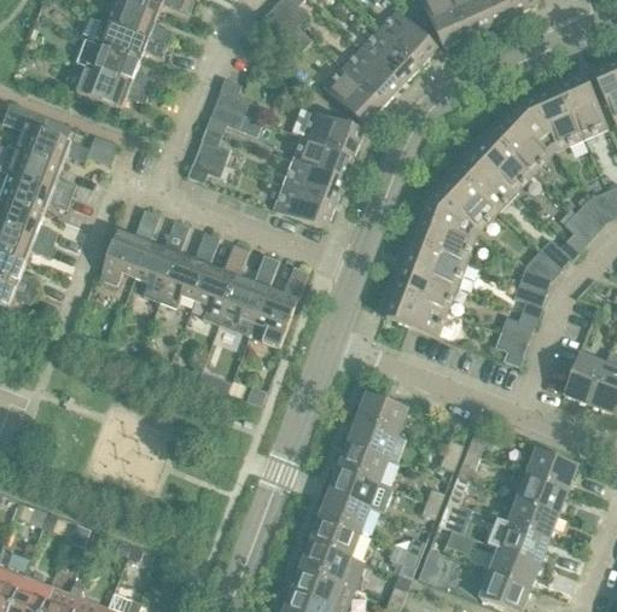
[(151,35),(159,12),(128,0),(111,0),(105,18),(151,35)]
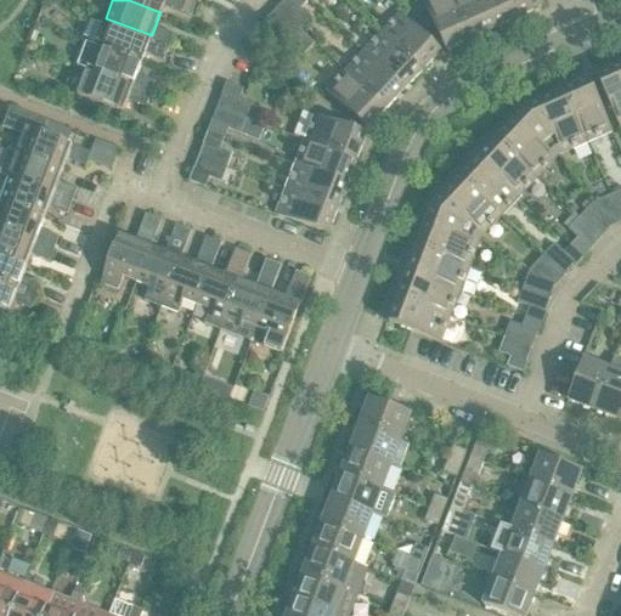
[(129,0),(161,12),(165,0),(184,7),(186,0),(129,0)]
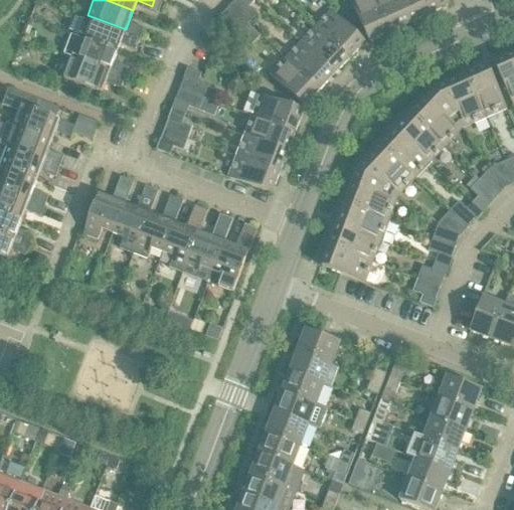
[(258,11),(248,2),(250,0),(233,0),(230,3),(248,20),(258,11)]
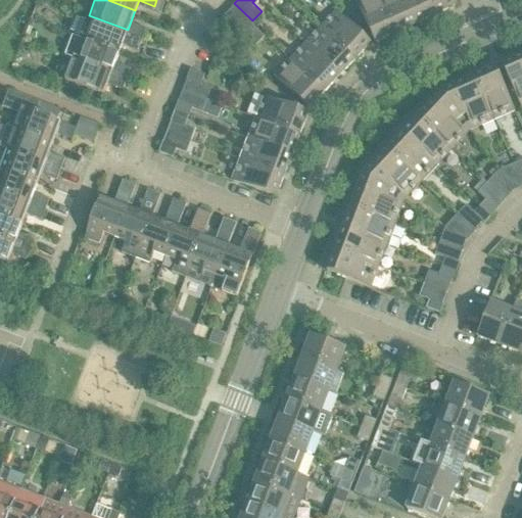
[(396,30),(382,0),(358,0),(375,39),(396,30)]
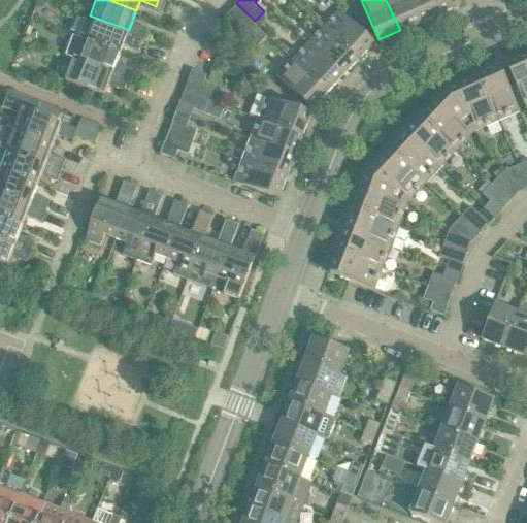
[(413,25),(420,21),(410,0),(386,0),(400,30),(413,25)]
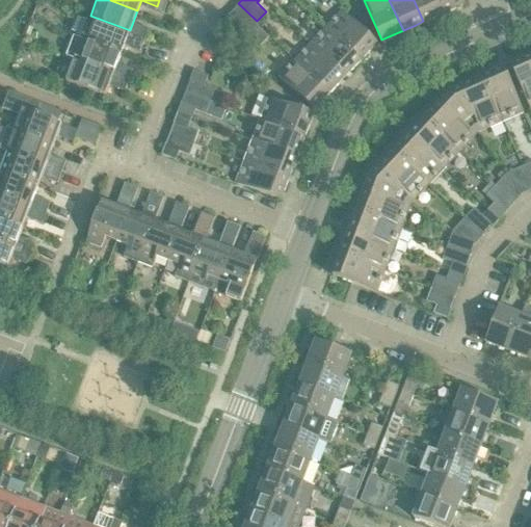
[(444,11),(437,0),(414,0),(423,21),(431,18),(444,11)]
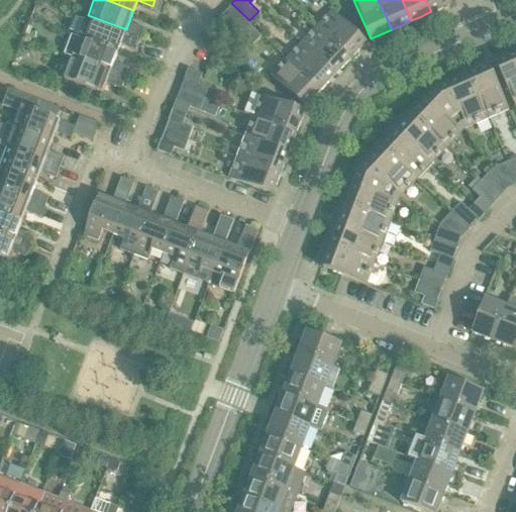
[(425,0),(431,11),(452,2),(451,0),(425,0)]
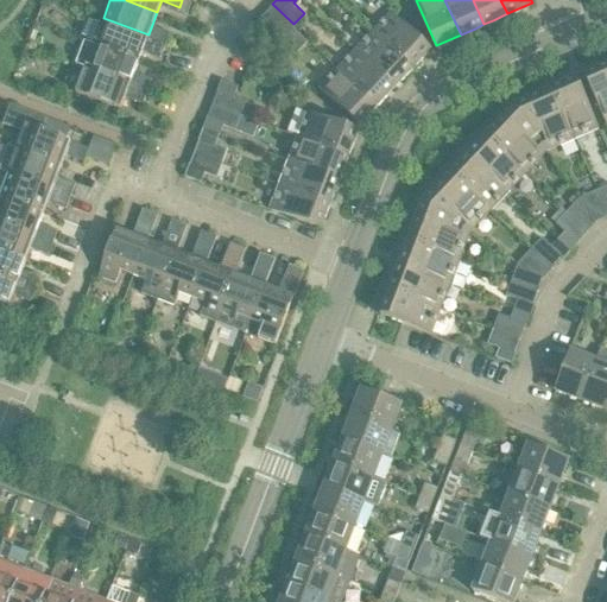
[(293,24),(272,4),(254,23),(265,33),(273,25),(283,35),(293,24)]
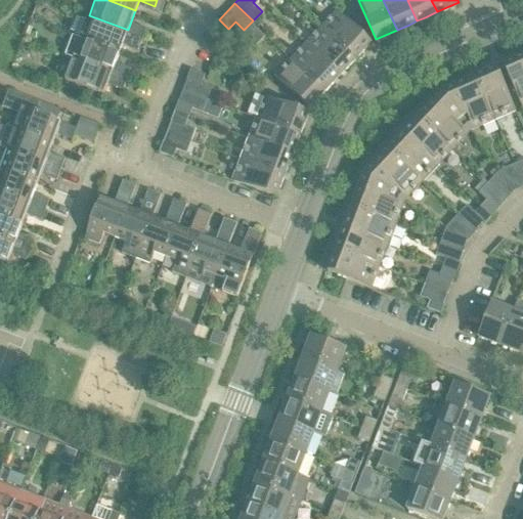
[(356,57),(372,40),(338,8),(322,26),(356,57)]
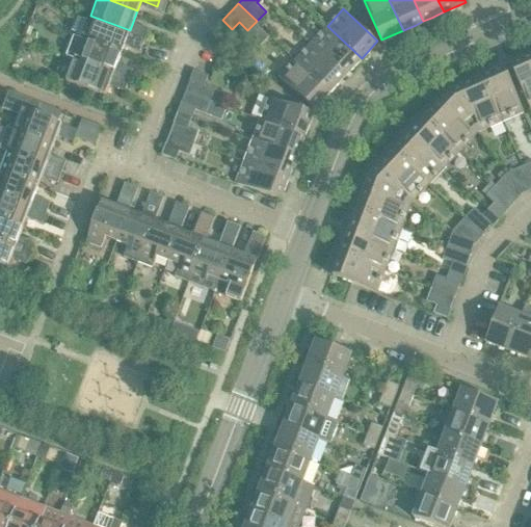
[(145,36),(135,32),(130,30),(90,16),(81,11),(77,14),(72,28),(73,32),(122,51),(126,42),(141,47),(145,36)]
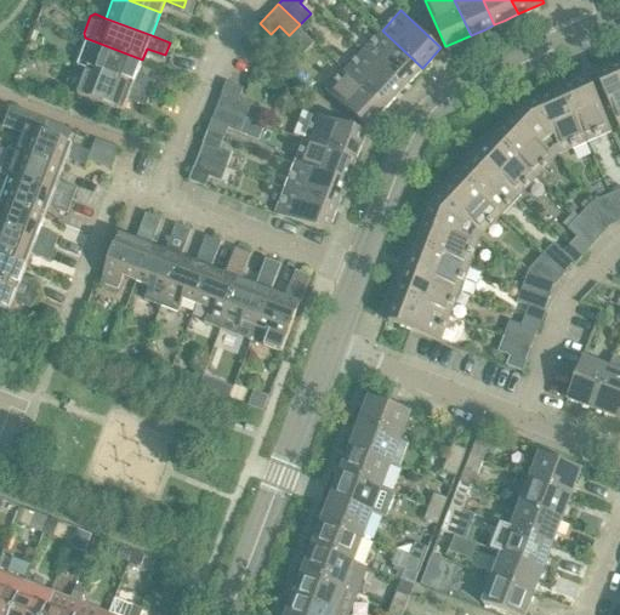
[(170,43),(174,30),(163,26),(158,38),(170,43)]
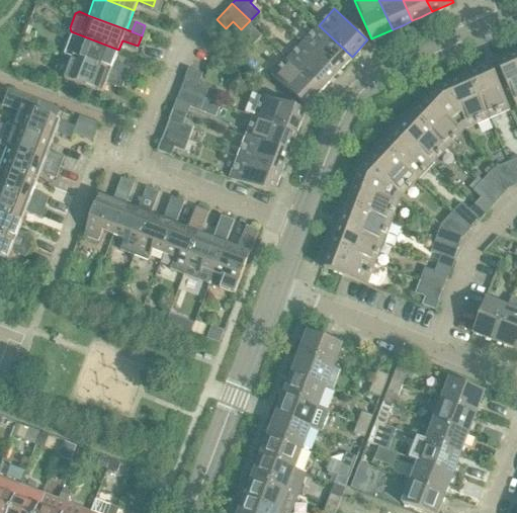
[(352,57),(319,25),(304,40),(337,73),(352,57)]
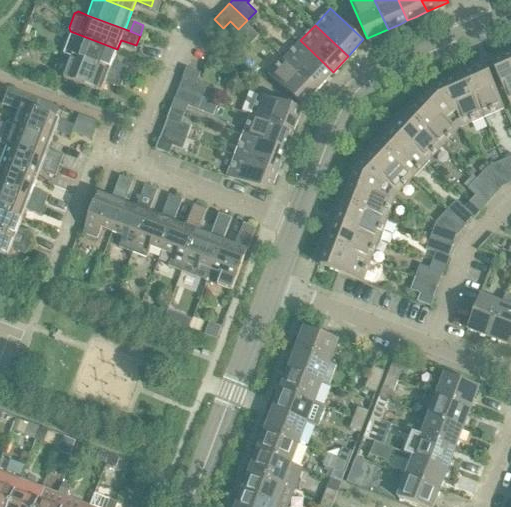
[(110,69),(117,49),(70,31),(79,35),(72,54),(110,69)]
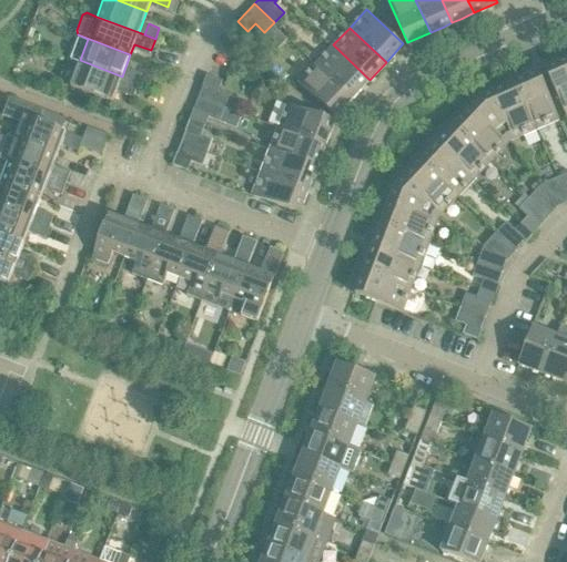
[(370,80),(333,44),(316,62),(353,96),(370,80)]
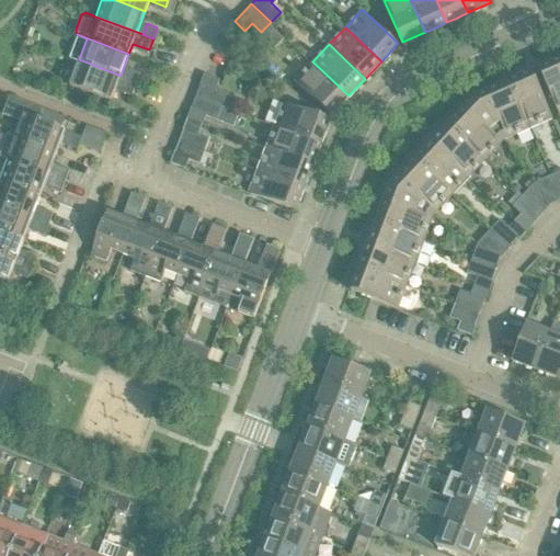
[(559,56),(539,66),(559,109),(559,56)]
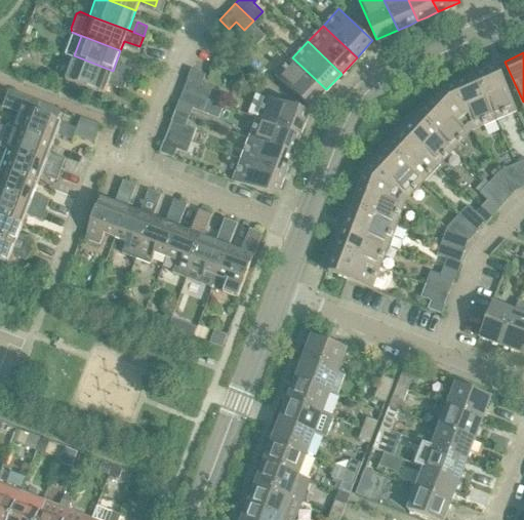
[(66,76),(105,91),(113,71),(74,55),(66,76)]
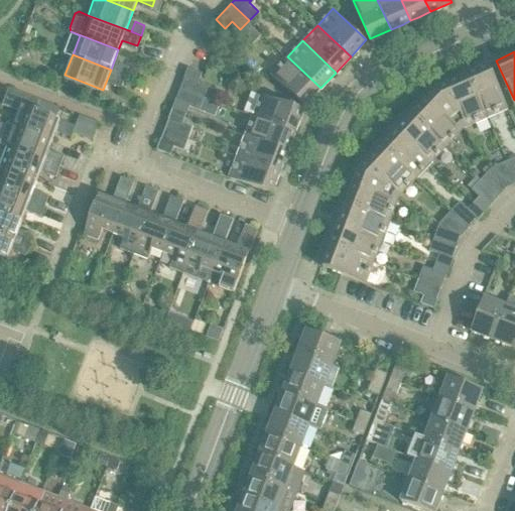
[(320,88),(287,56),(272,73),(305,104),(311,98),(320,88)]
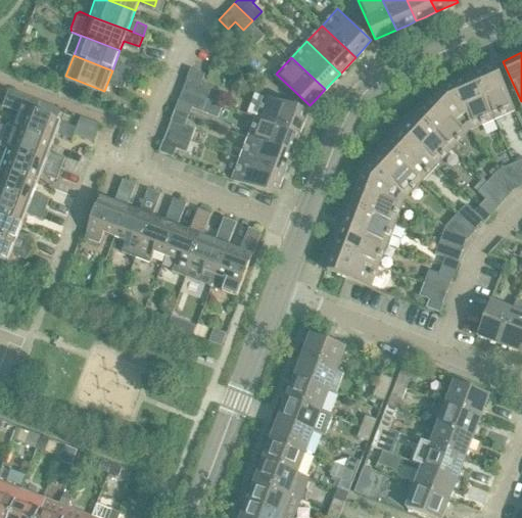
[(128,76),(131,65),(122,61),(117,73),(128,76)]
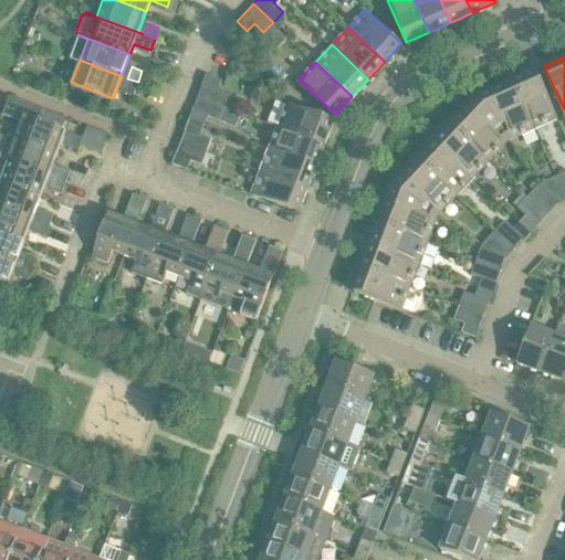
[(534,125),(557,115),(536,70),(514,80),(534,125)]
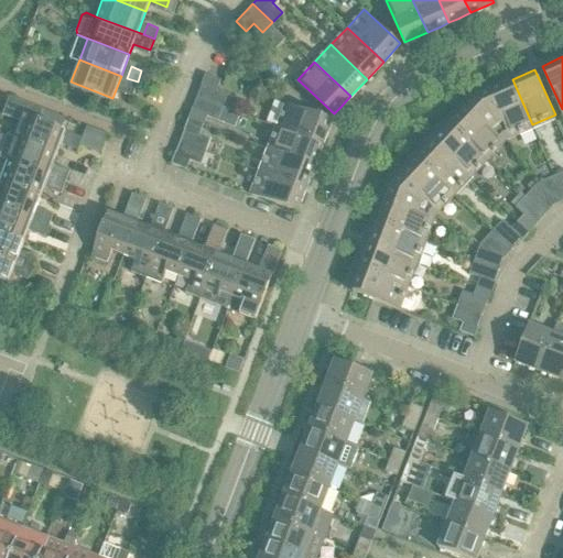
[(228,90),(216,86),(219,76),(206,72),(198,94),(224,104),(228,90)]
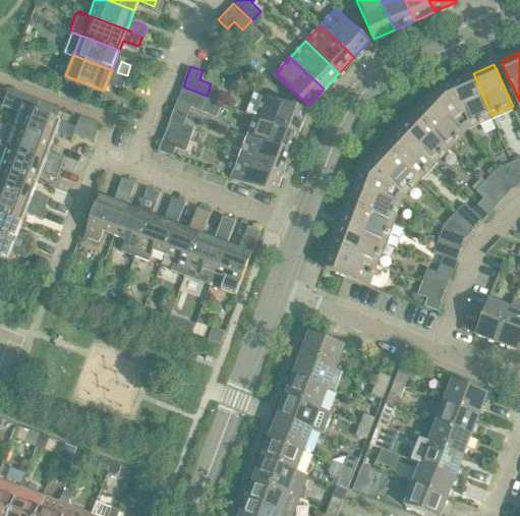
[(123,87),(127,75),(117,72),(113,82),(123,87)]
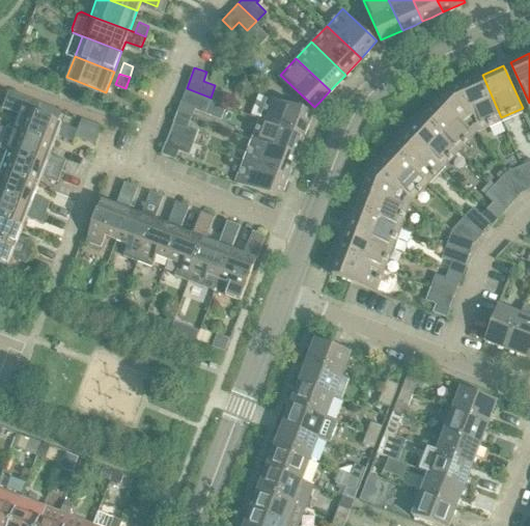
[(501,117),(482,75),(462,84),(480,127),(501,117)]
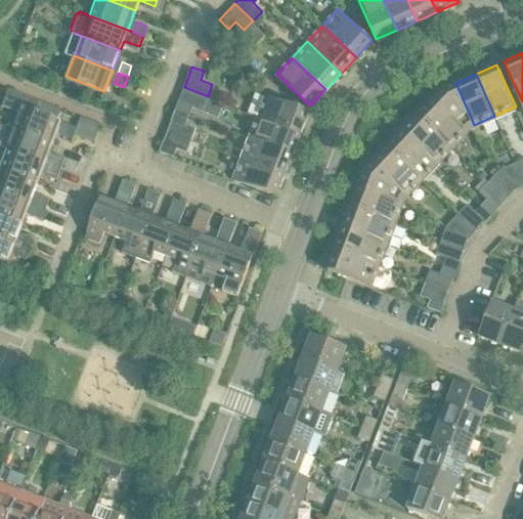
[(474,125),(455,83),(443,88),(434,97),(469,129),(471,127),(474,125)]
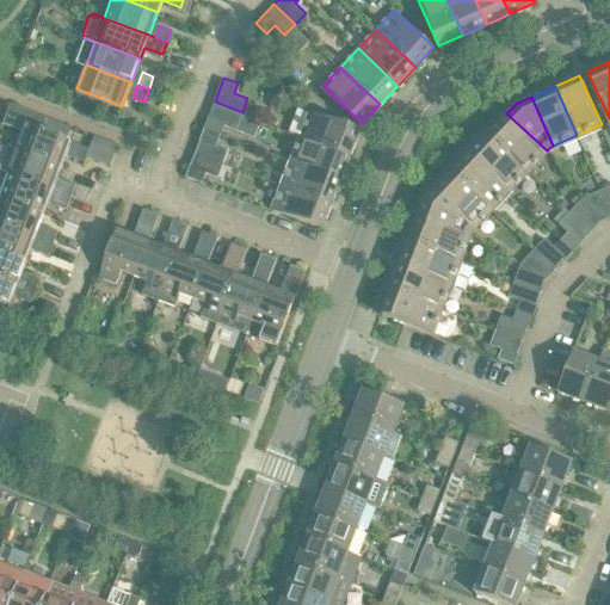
[(65,136),(69,124),(11,102),(4,121),(24,129),(18,146),(63,164),(72,140),(65,136)]
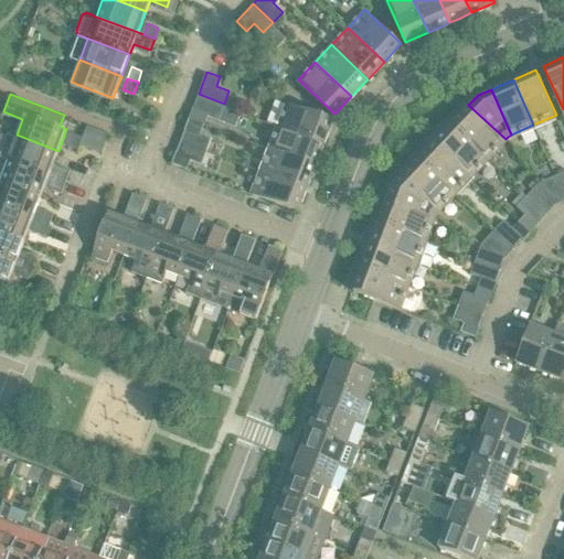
[(219,117),(224,104),(199,94),(190,116),(203,121),(206,113),(219,117)]
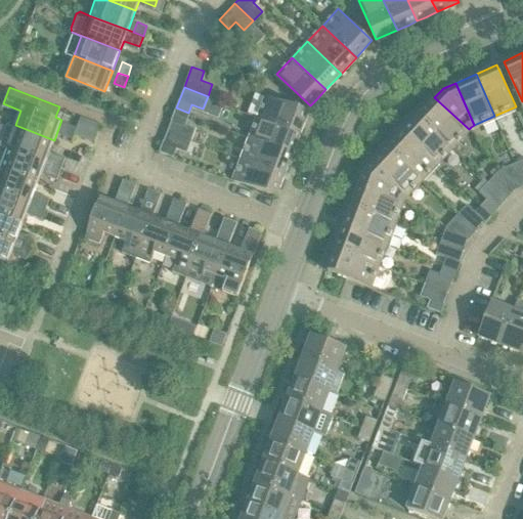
[(301,132),(309,111),(265,94),(257,115),(301,132)]
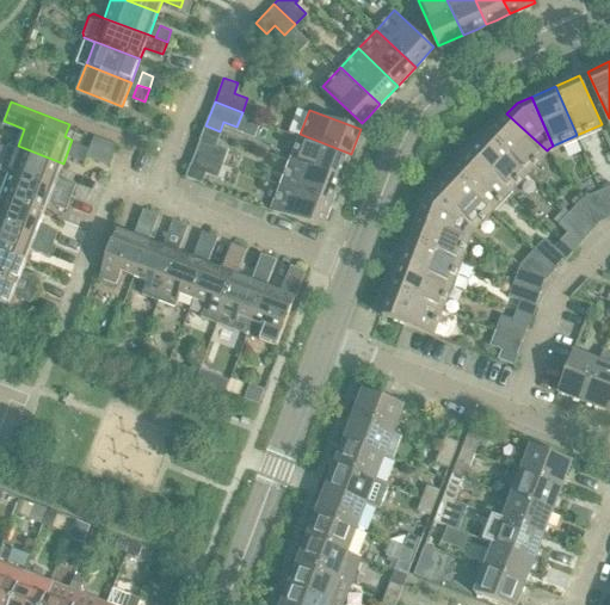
[(547,150),(506,113),(488,133),(528,171),(547,150)]
